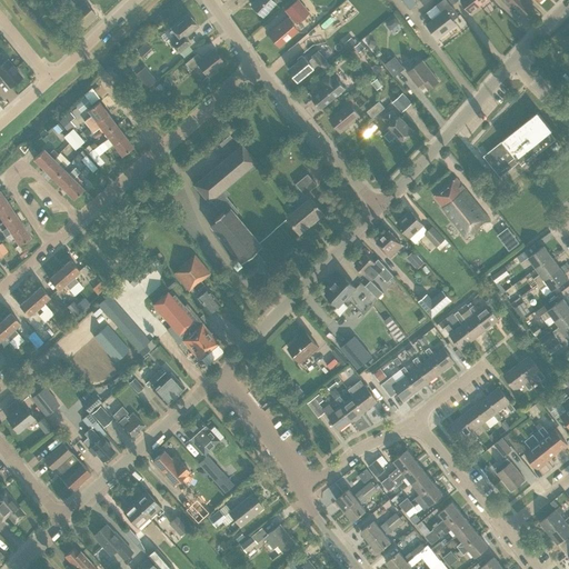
[(255,0),(250,5),(262,16),(276,0),(255,0)]
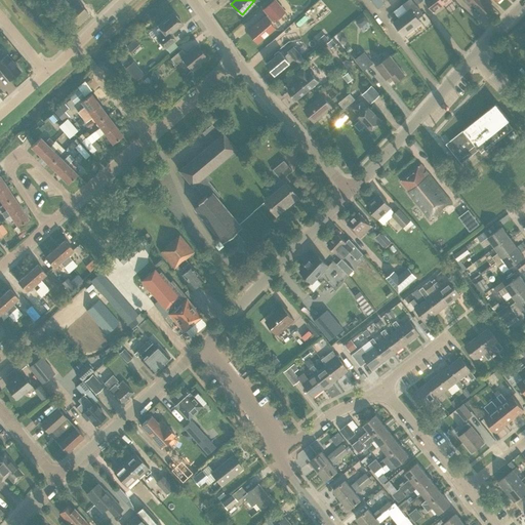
[(247,32),(256,43),(274,28),(269,22),(271,19),(273,22),(284,11),(274,0),(273,0),(263,9),(268,14),(265,17),(265,16),(247,32)]
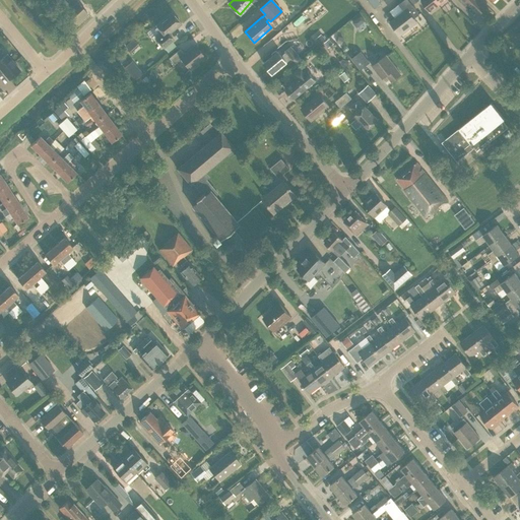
[(379,0),(374,0),(371,3),(375,8),(382,3),(379,0)]
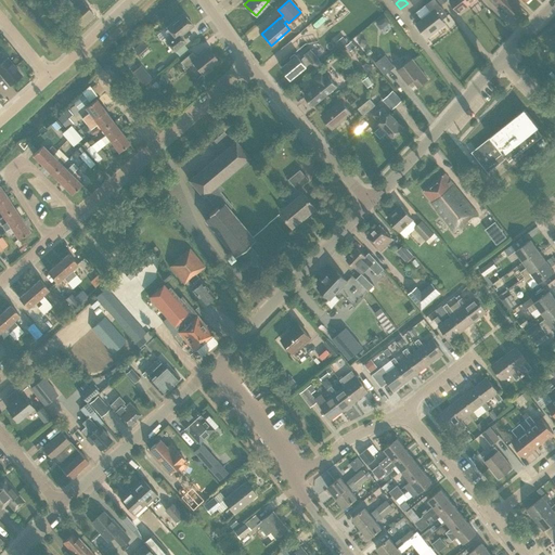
[(422,0),(431,12),(416,24),(427,37),(444,23),(441,20),(448,15),(436,0),(422,0)]
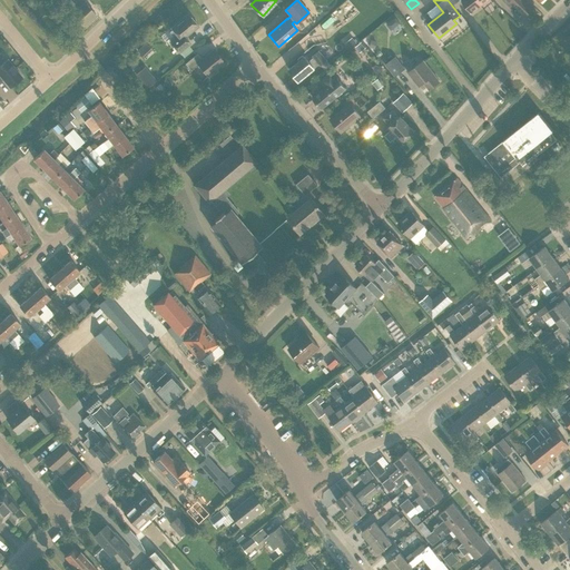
[(471,13),(481,6),(477,0),(460,0),(461,0),(471,13)]
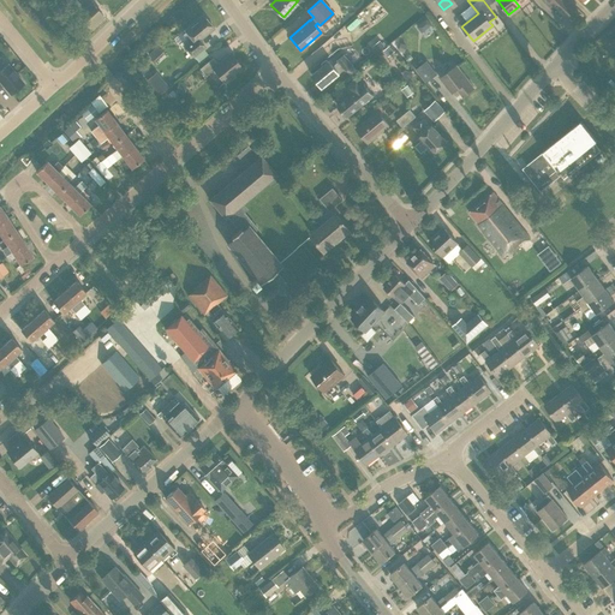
[(567,18),(575,9),(567,0),(543,0),(550,7),(553,4),(567,18)]
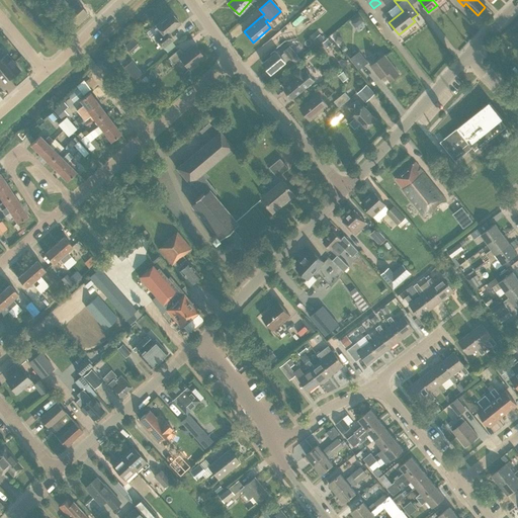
[(77,23),(87,13),(76,2),(66,11),(77,23)]
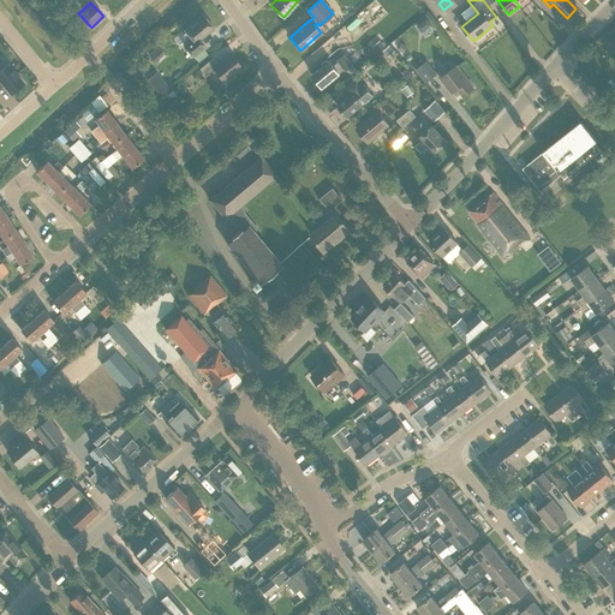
[(199,40),(214,28),(203,15),(185,30),(192,40),(184,47),(192,57),(206,47),(199,40)]
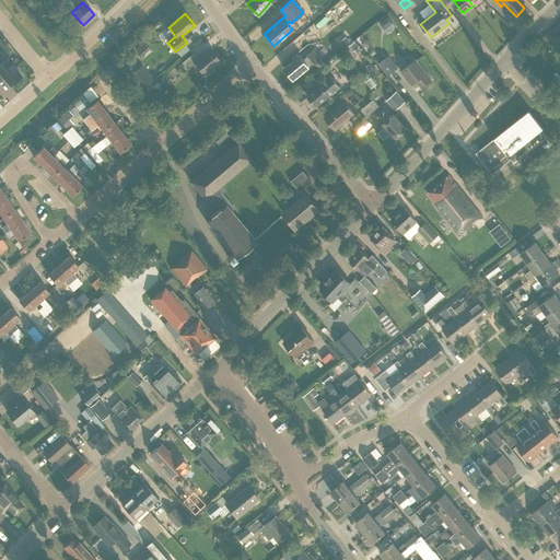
[(142,43),(136,48),(140,54),(147,48),(142,43)]
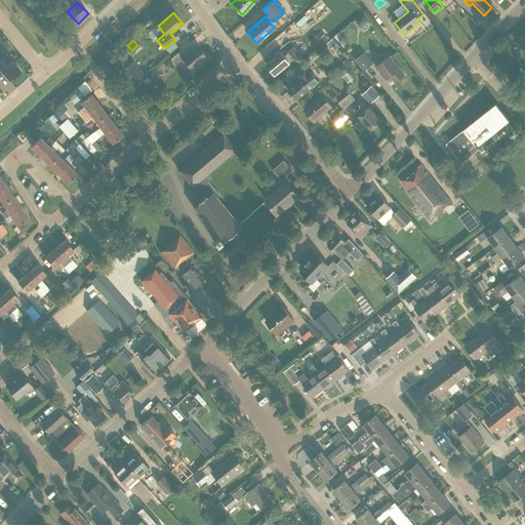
[(191,70),(206,57),(197,45),(186,54),(182,49),(170,58),(175,65),(183,59),(191,70)]
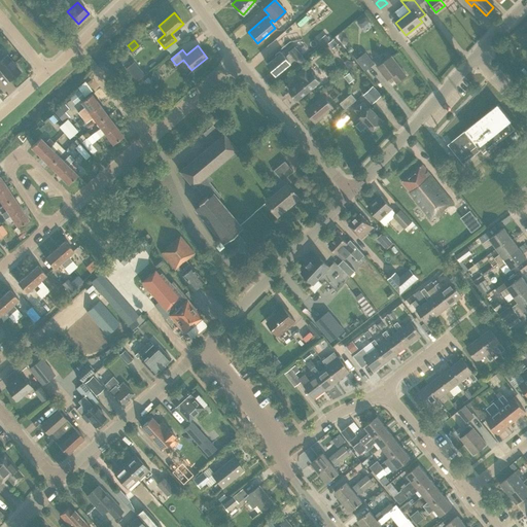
[(296,61),(302,56),(294,47),(289,51),(290,54),(285,57),(281,53),(268,64),(276,75),(290,63),(294,59),(296,61)]
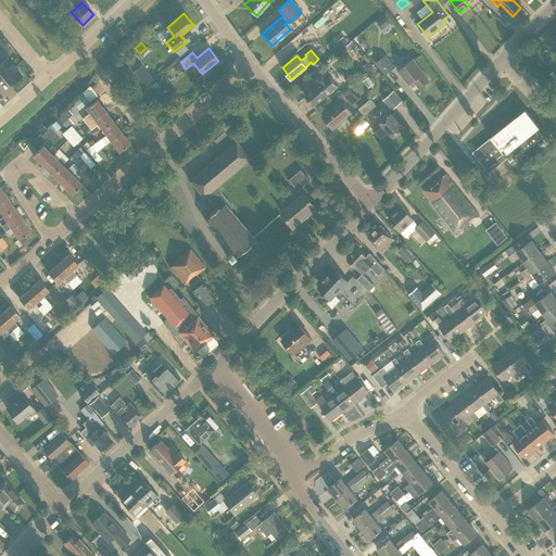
[(395,66),(386,54),(376,63),(384,75),(395,66)]
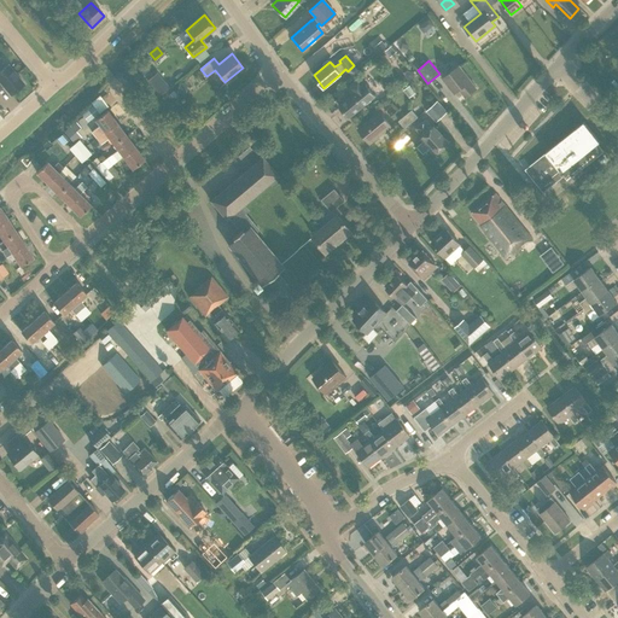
[(0,88),(4,86),(11,94),(24,83),(9,64),(0,70),(0,88)]
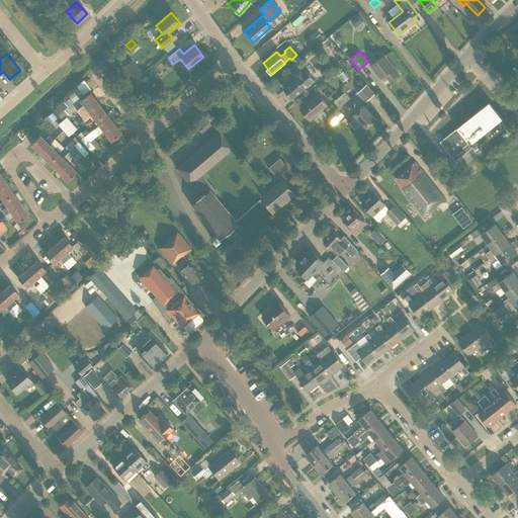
[(142,64),(149,58),(145,54),(138,59),(142,64)]
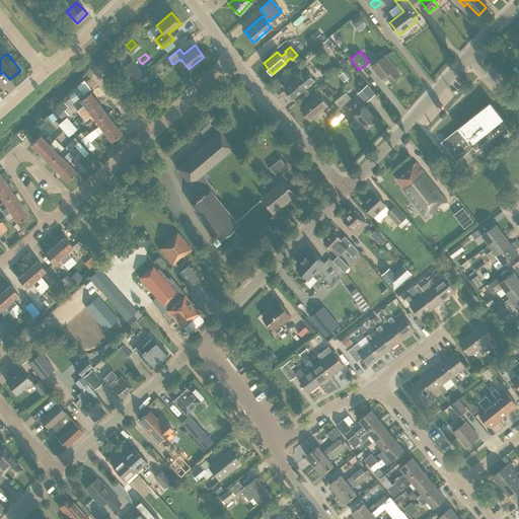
[(385,56),(371,67),(381,79),(384,82),(388,79),(390,81),(399,74),(385,56)]
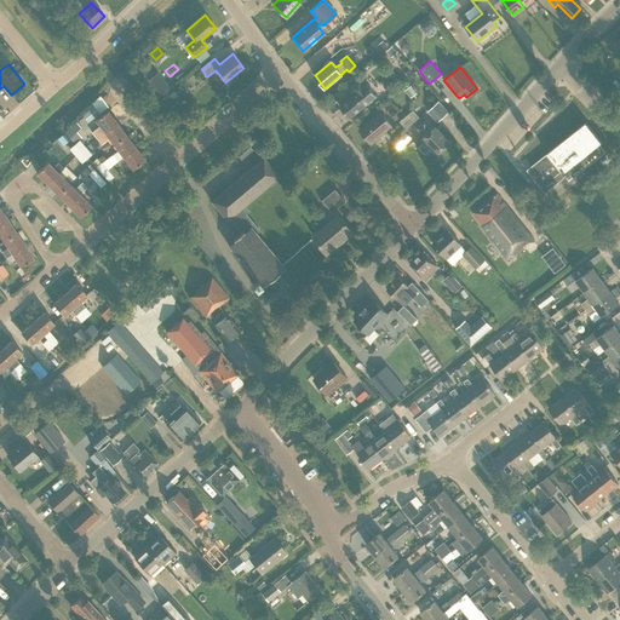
[(156,73),(147,81),(160,96),(170,87),(156,73)]
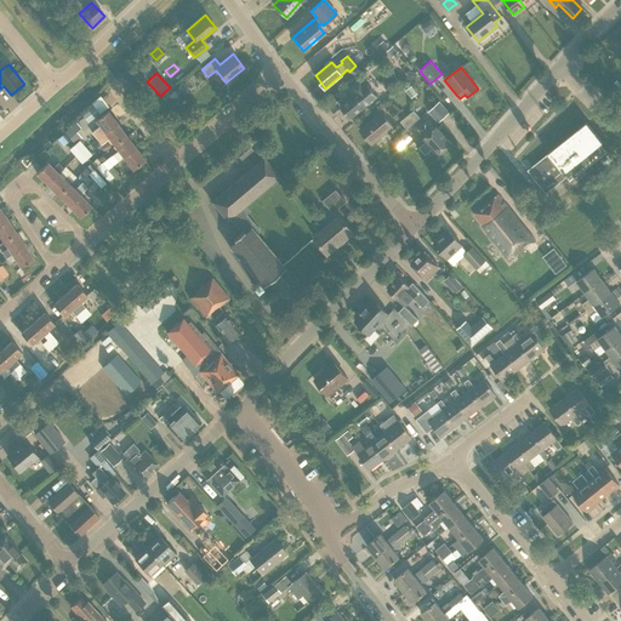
[(351,119),(365,106),(376,96),(366,85),(360,78),(348,87),(354,95),(347,101),(341,107),(351,119)]
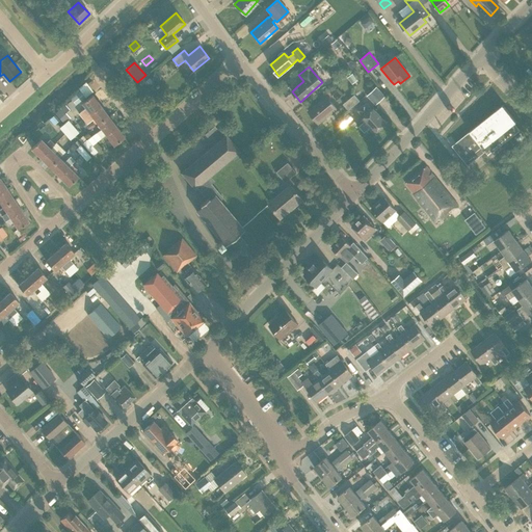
[(356,80),(362,75),(356,70),(351,74),(356,80)]
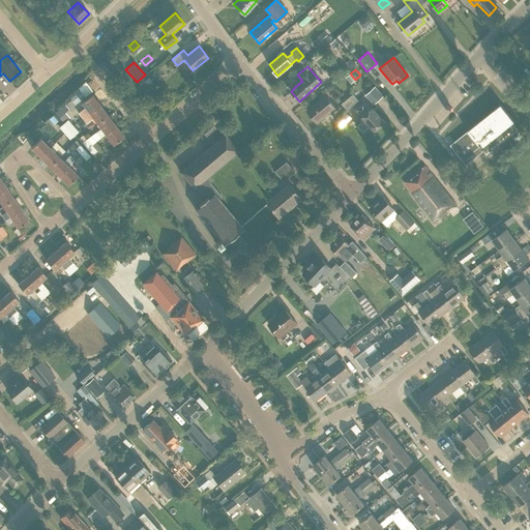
[(383,96),(375,86),(365,95),(374,105),(383,96)]
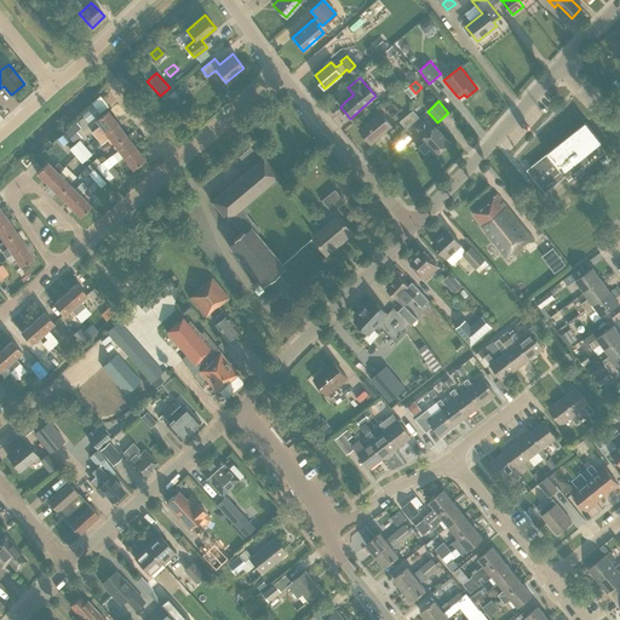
[(98,113),(93,107),(82,115),(87,121),(98,113)]
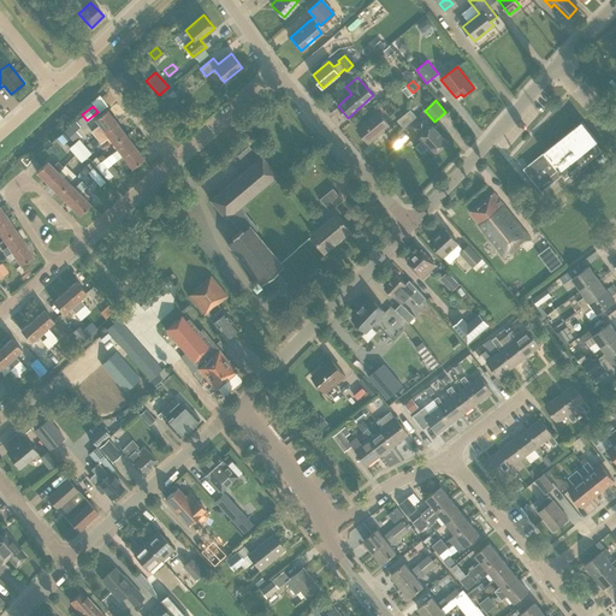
[(416,117),(410,110),(397,120),(403,128),(416,117)]
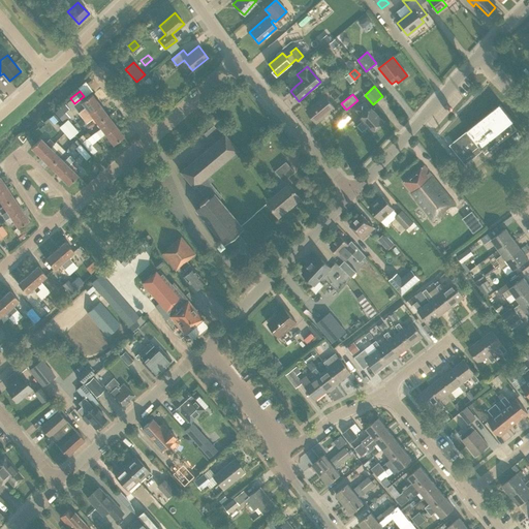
[(78,113),(82,118),(99,105),(92,95),(82,102),(85,107),(78,113)]
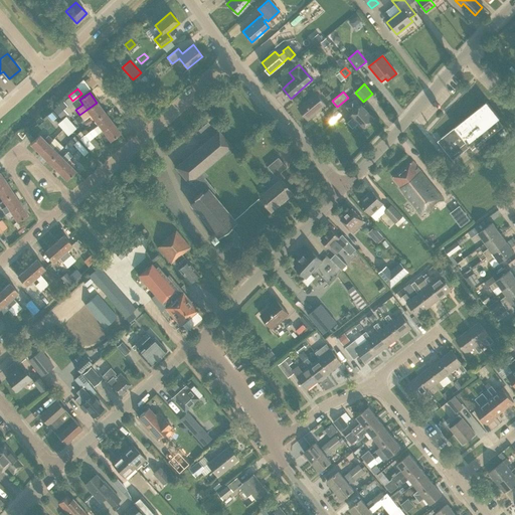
[(308,120),(326,105),(316,94),(298,108),(308,120)]
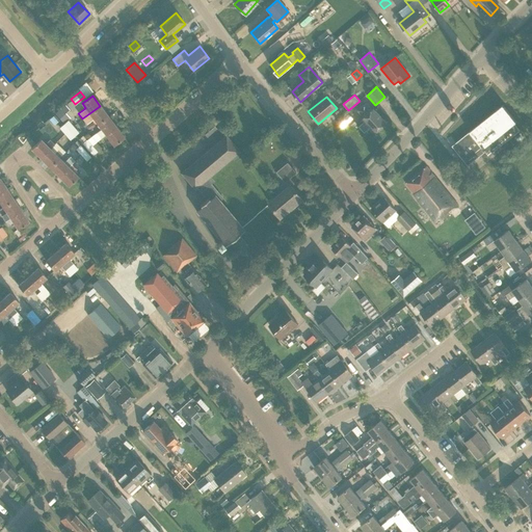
[(375,132),(386,123),(374,109),(373,110),(366,103),(356,111),(364,118),(363,120),(375,132)]
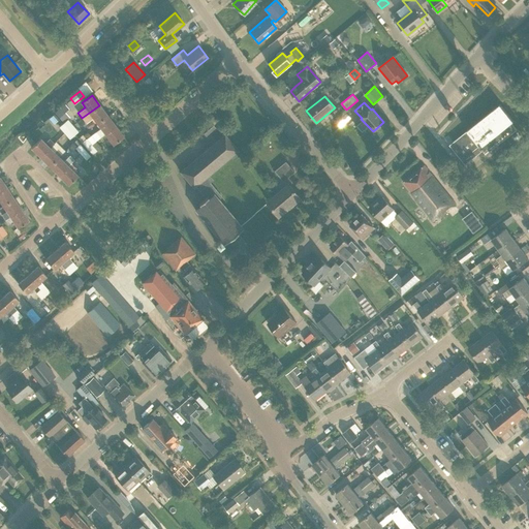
[(486,154),(517,129),(511,123),(514,122),(500,104),(466,130),(467,131),(449,145),(465,164),(483,151),(486,154)]
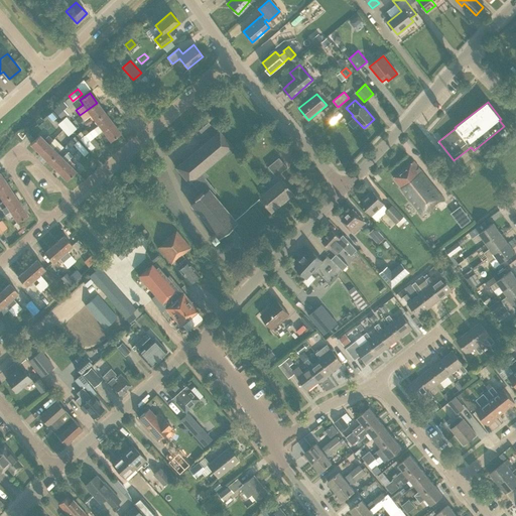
[(95,120),(105,113),(97,103),(80,115),(84,120),(91,115),(95,120)]
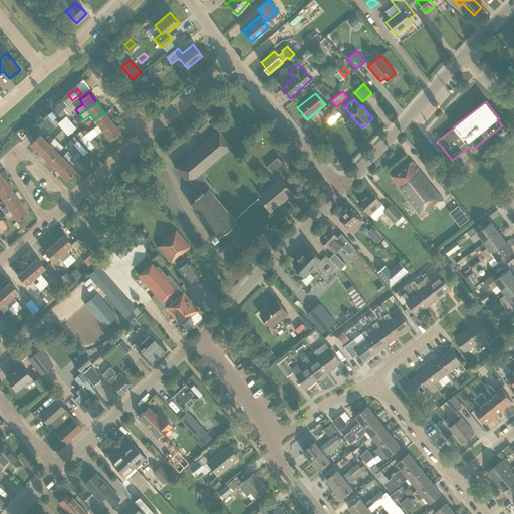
[(67,113),(59,104),(53,109),(61,118),(65,115),(67,113)]
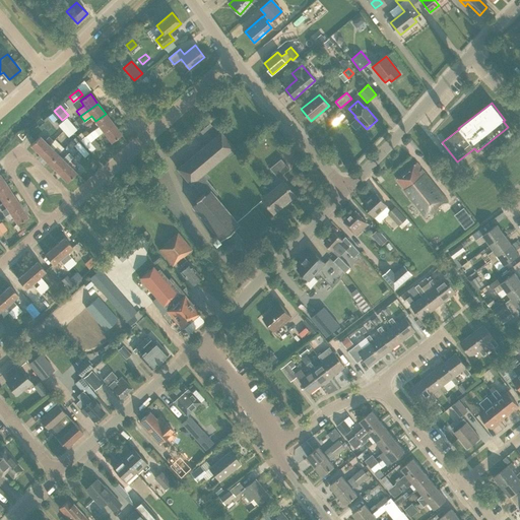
[(104,131),(114,124),(106,114),(95,121),(99,126),(93,130),(98,136),(104,131)]
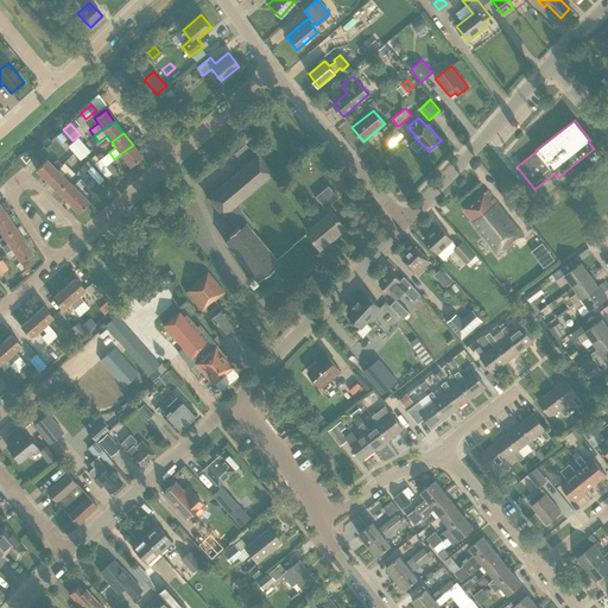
[(78,149),(84,144),(77,137),(73,141),(78,149)]
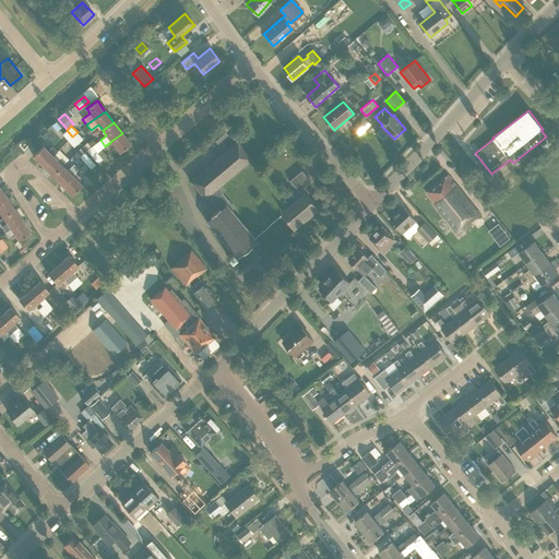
[(72,137),(67,130),(62,133),(68,140),(68,141),(72,137)]
